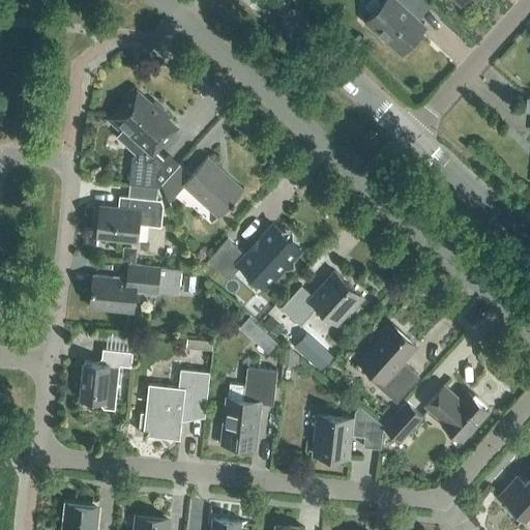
[(418,0),(387,0),(366,24),(398,53),(424,23),(410,9),(418,0)]
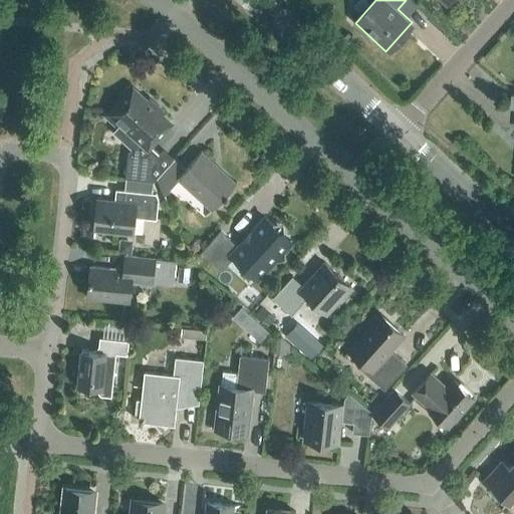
[(149,145),(170,121),(160,113),(162,111),(149,98),(147,100),(134,89),(122,101),(119,99),(105,114),(117,125),(119,122),(139,140),(127,152),(124,178),(154,181),(156,178),(149,171),(162,157),(149,145)]
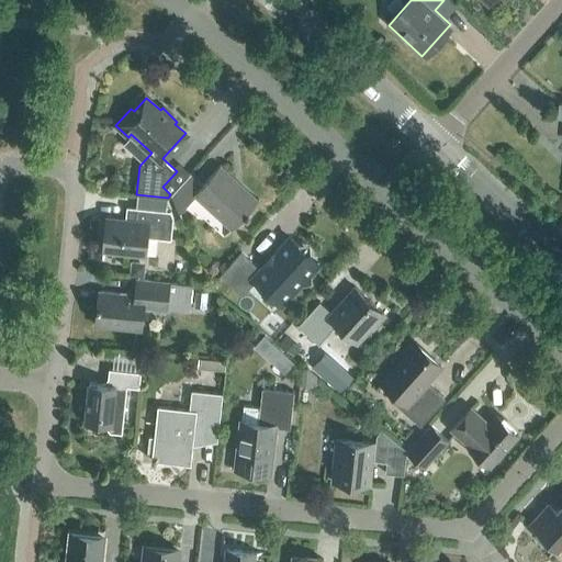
[(190,172),(170,194),(178,211),(194,193),(233,228),(259,199),(221,164),(202,184),(190,172)]
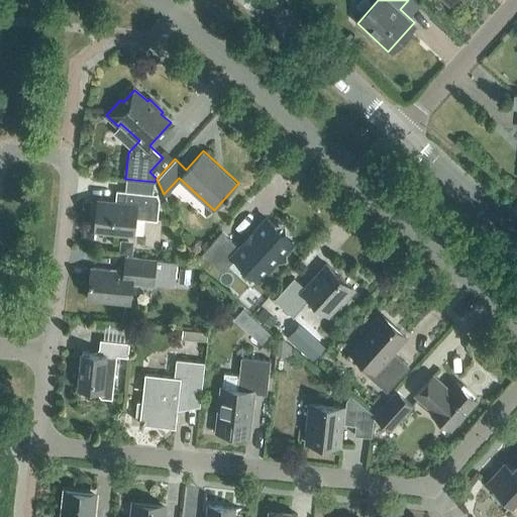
[(94,229),(133,234),(135,218),(157,220),(160,200),(157,194),(125,191),(123,203),(98,201),(94,229)]
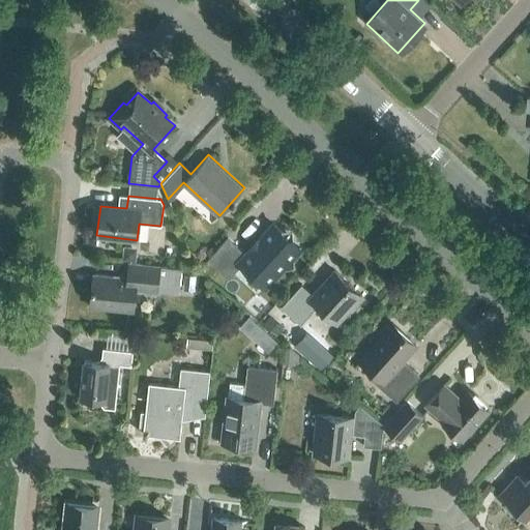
[(283,268),(293,267),(291,231),(281,231),(272,223),(244,254),(227,238),(208,259),(228,277),(240,264),(266,287),(283,268)]
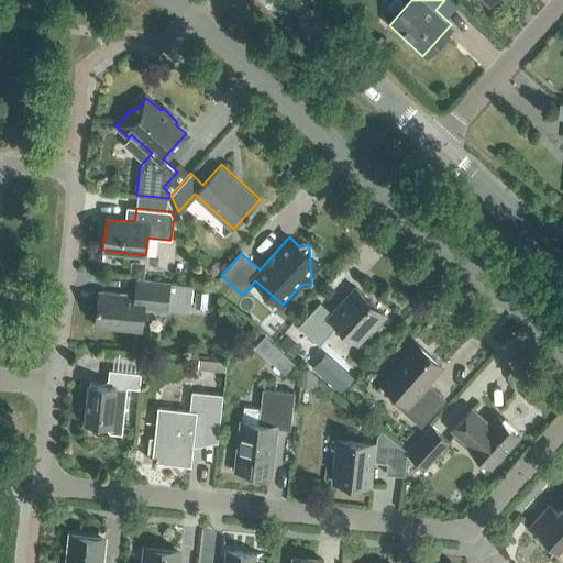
[(142,264),(132,263),(131,275),(141,276),(142,264)]
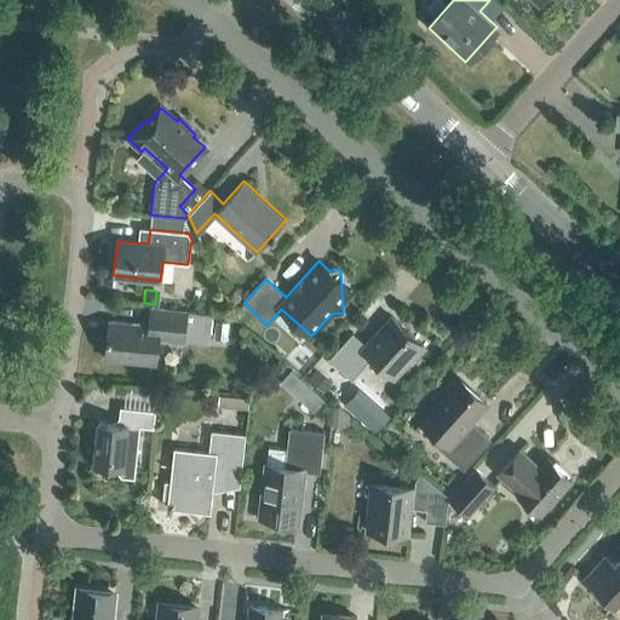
[(210,340),(212,314),(150,308),(149,325),(109,321),(104,359),(155,365),(159,338),(184,340),(184,338),(210,340)]
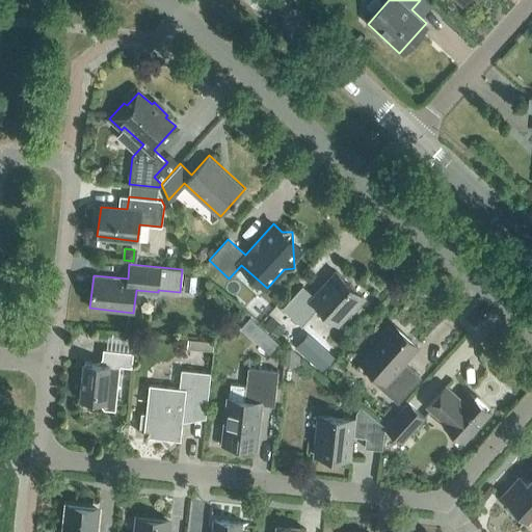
[(353,313),(366,298),(336,270),(313,295),(302,285),(282,308),(301,326),(318,308),(338,325),(351,311),(353,313)]
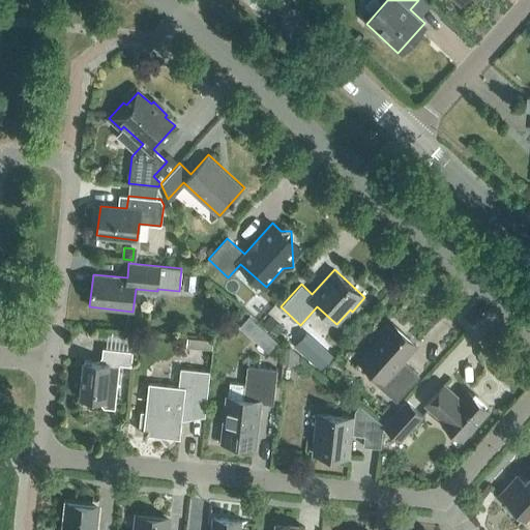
[(184,286),(193,287),(194,278),(185,277),(184,286)]
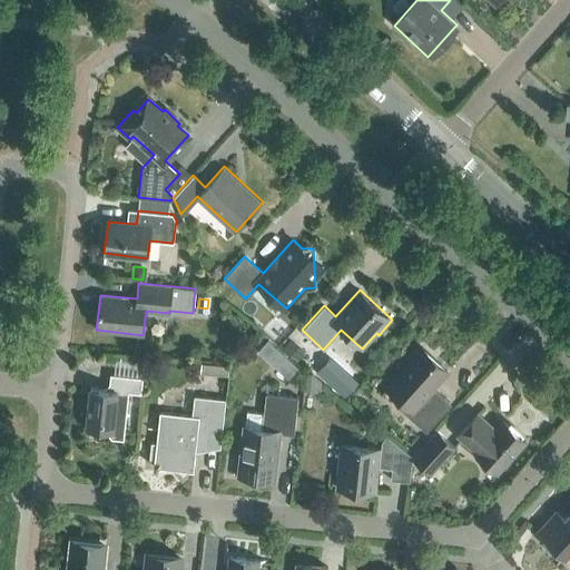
[(284,347),(297,360),(305,352),(291,340),(284,347)]
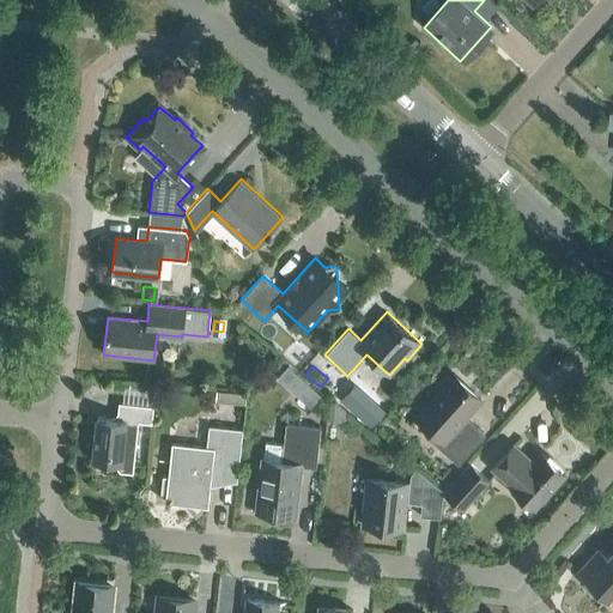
[(457,465),(484,436),(463,418),(480,400),(454,376),(417,417),(435,435),(430,439),(457,465)]
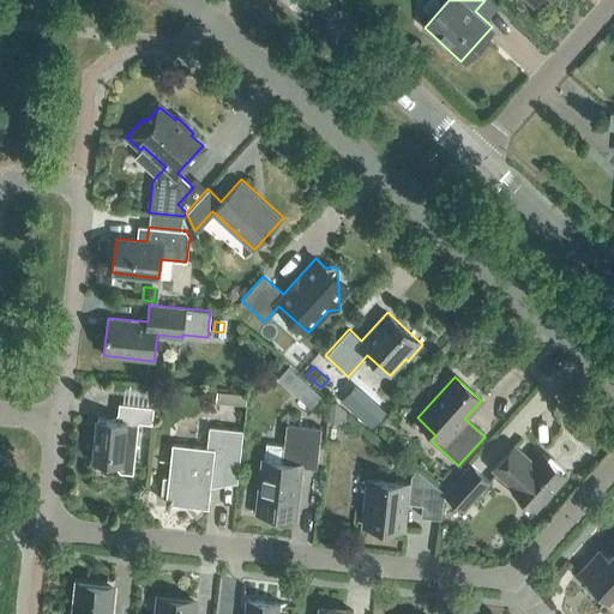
[(321,396),(307,384),(296,397),(309,409),(321,396)]
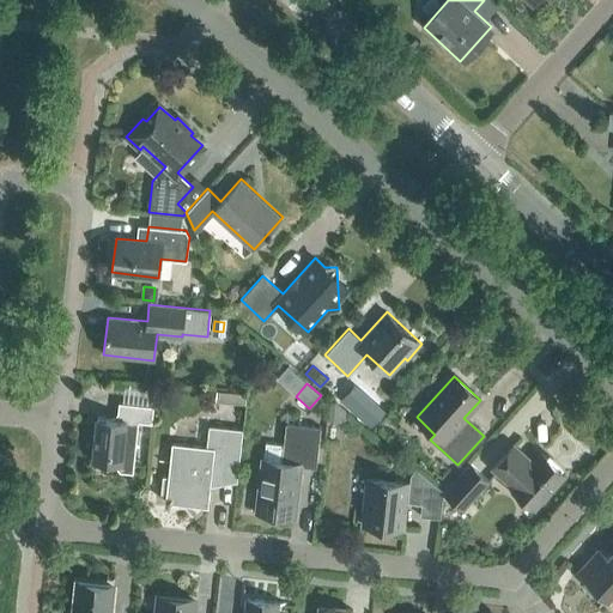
[(246,393),(237,392),(236,402),(244,404),(246,393)]
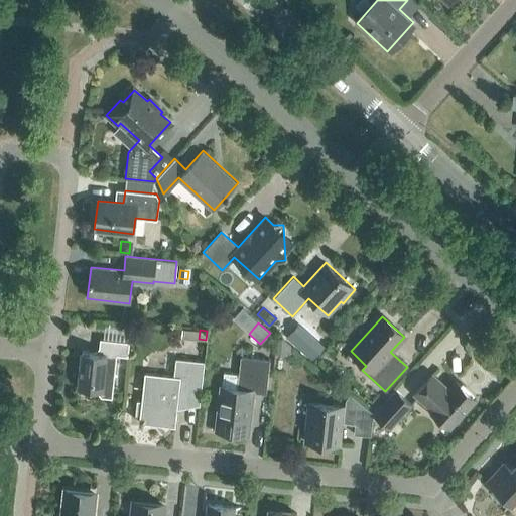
[(276,353),(289,354),(290,345),(282,338),(278,338),(276,353)]
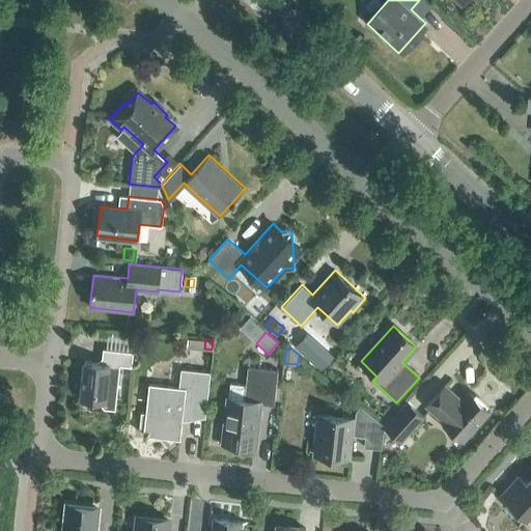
[(334,356),(325,347),(311,362),(320,370),(334,356)]
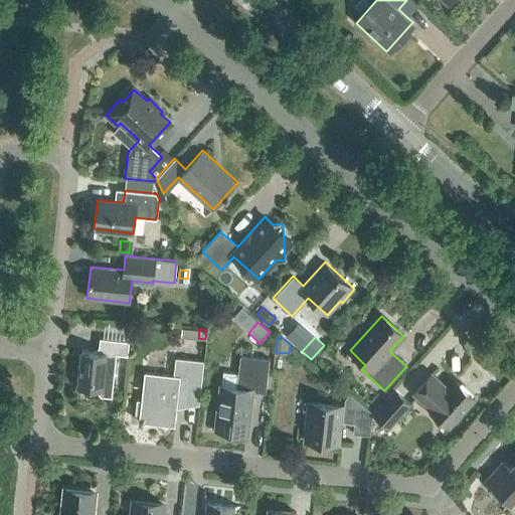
[(129,341),(103,338),(102,348),(98,351),(81,350),(77,386),(95,388),(101,395),(112,396),(116,354),(128,355),(129,341)]
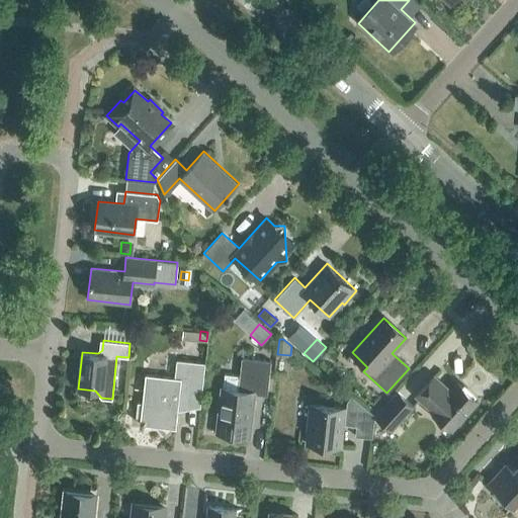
[(267,395),(271,360),(242,357),(240,375),(225,373),(223,389),(218,430),(234,432),(234,434),(248,436),(253,393),(267,395)]
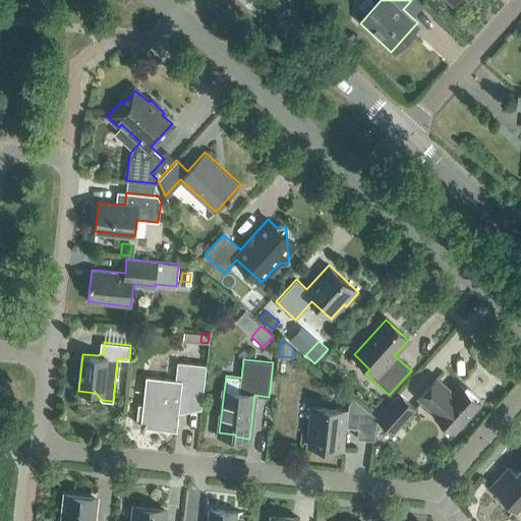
[(201,408),(205,378),(206,365),(177,361),(176,380),(146,375),(142,404),(138,404),(136,420),(140,421),(140,426),(177,430),(179,406),(201,408)]
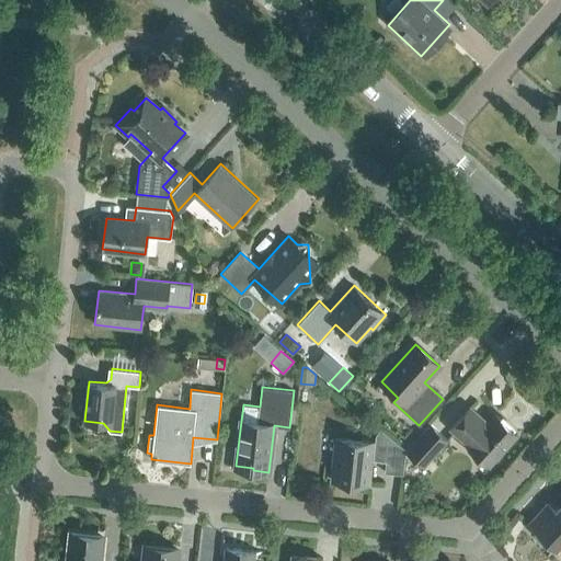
[(489,465),(517,434),(495,414),(488,422),(470,407),(450,428),(468,444),(467,445),(489,465)]
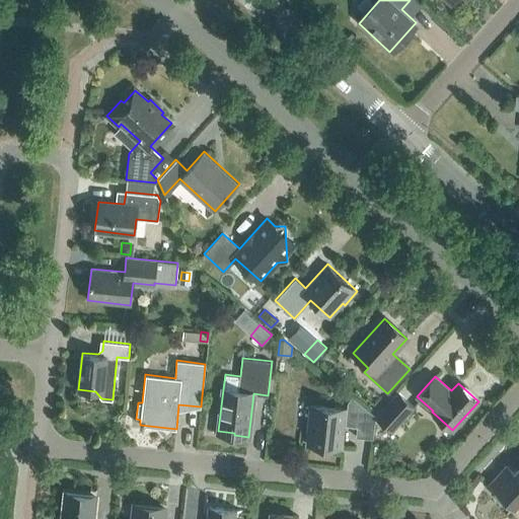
[(391,431),(414,406),(398,392),(376,417),(391,431)]
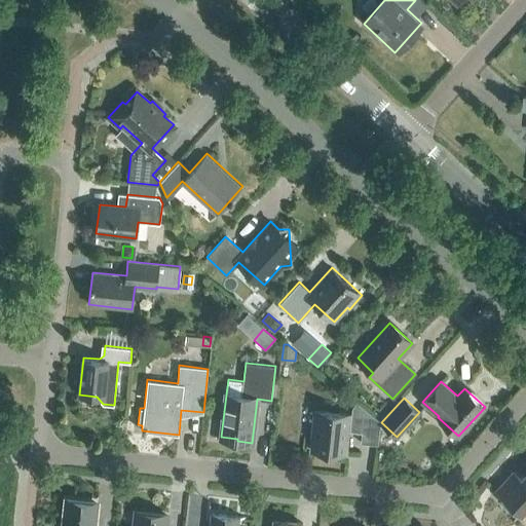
[(378,444),(380,421),(374,416),(364,415),(363,419),(350,418),(351,414),(313,410),(309,449),(347,453),(349,431),(362,433),(361,443),(378,444)]
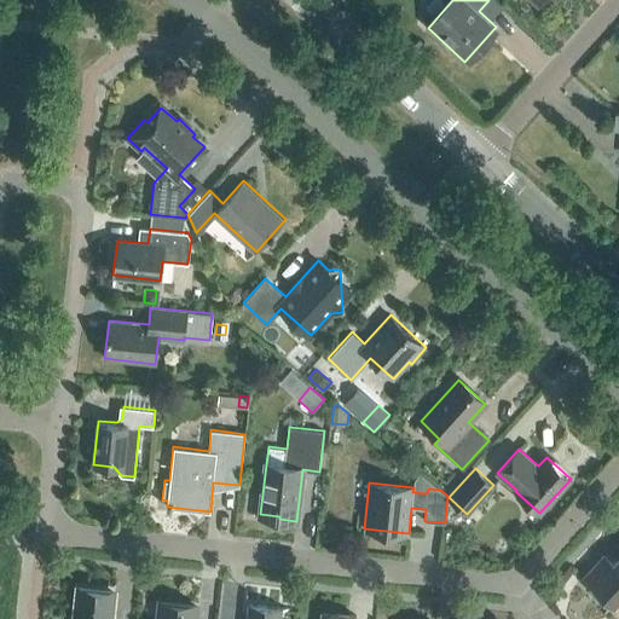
[(618,555),(613,562),(605,554),(584,577),(613,603),(618,596),(618,555)]
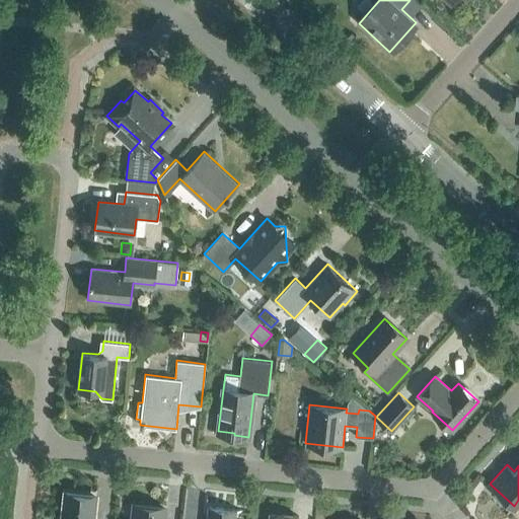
[(92,518),(95,498),(65,494),(61,518),(92,518)]
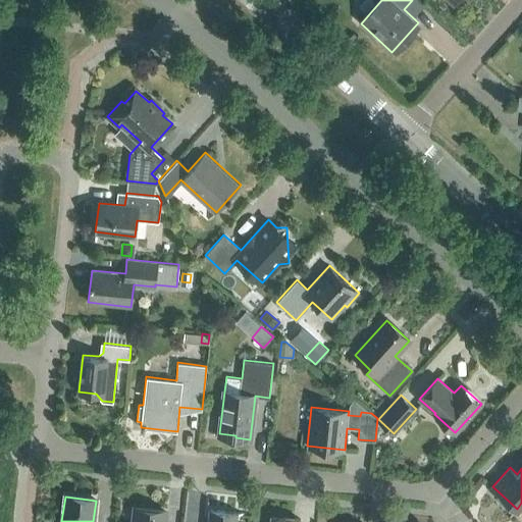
[(165,521),(167,513),(133,509),(131,521),(165,521)]
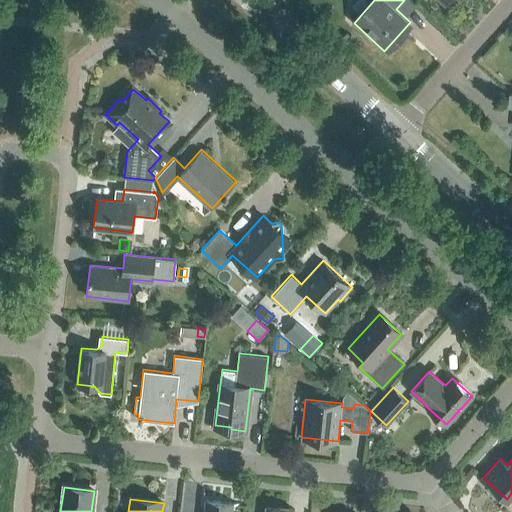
[(231,511),(232,502),(206,499),(204,511),(231,511)]
